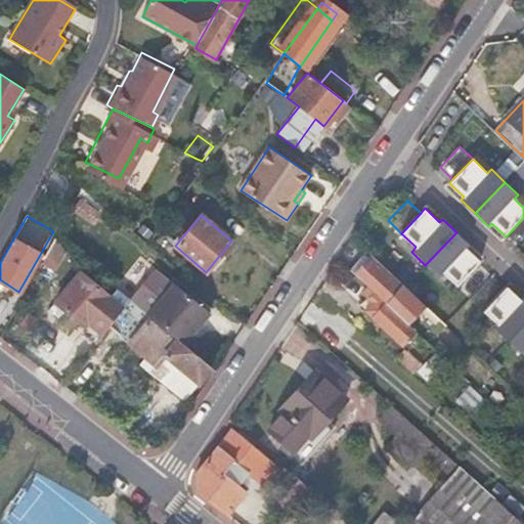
[(523,243),(523,217),(509,233),(522,246),(523,243)]
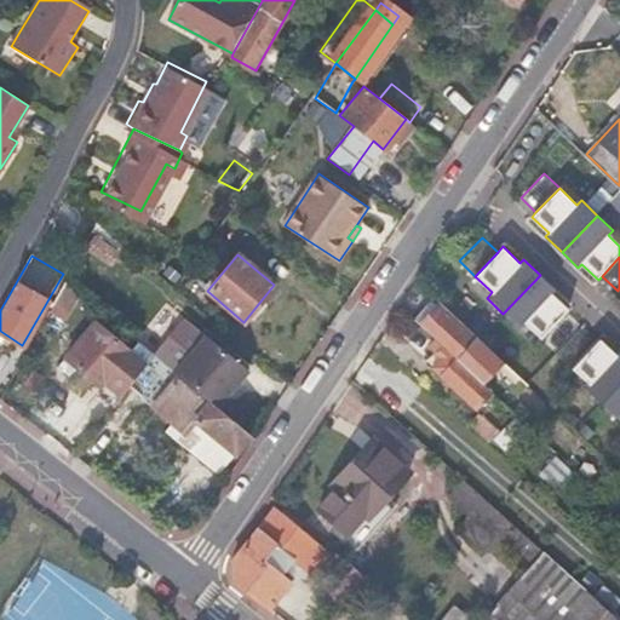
[(555,290),(540,275),(503,314),(518,327),(522,323),(540,340),(562,315),(568,310),(551,293),(555,290)]
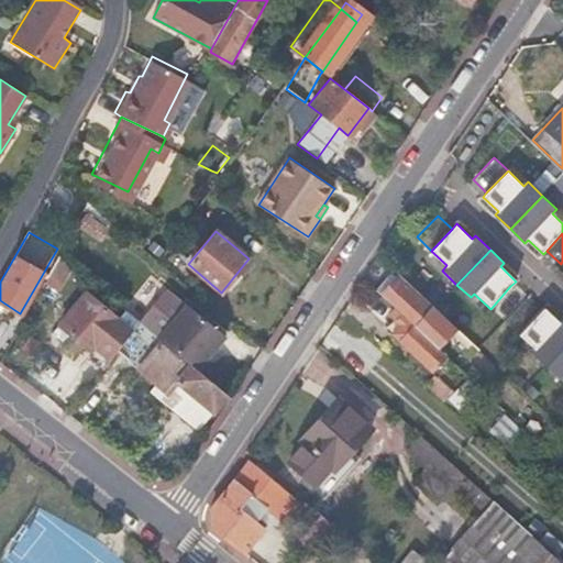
[(453,287),(419,253),(403,269),(438,304),(441,299),(453,287)]
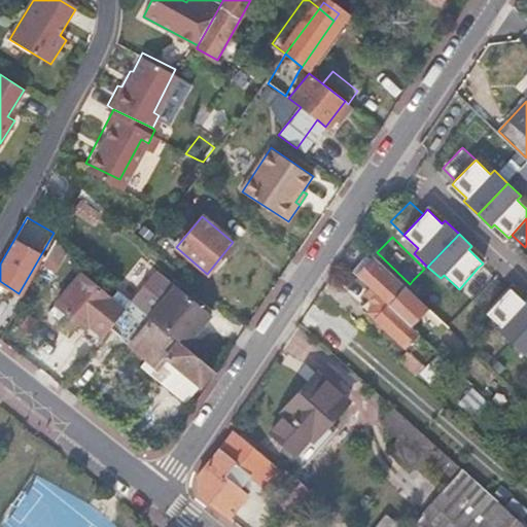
[(55,241),(44,259),(54,265),(63,248),(55,241)]
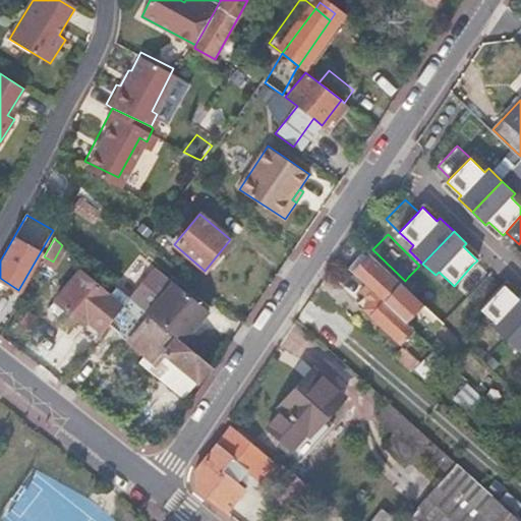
[(421,303),(368,252),(351,271),(370,290),(404,322),(421,303)]
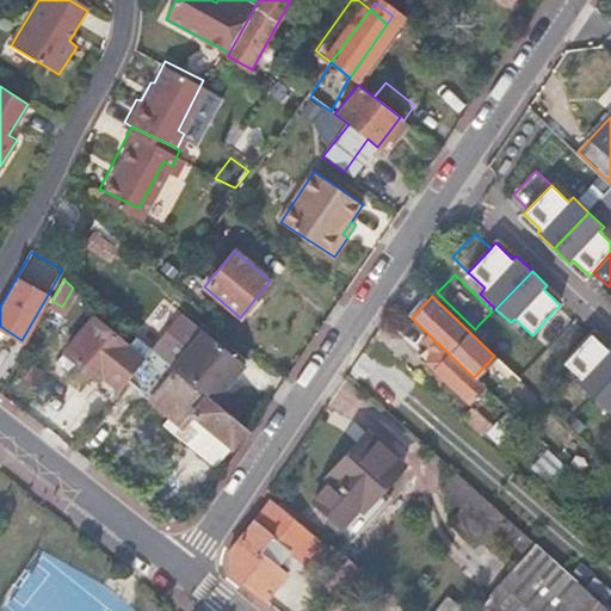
[(571,326),(554,310),(532,335),(548,350),(571,326)]
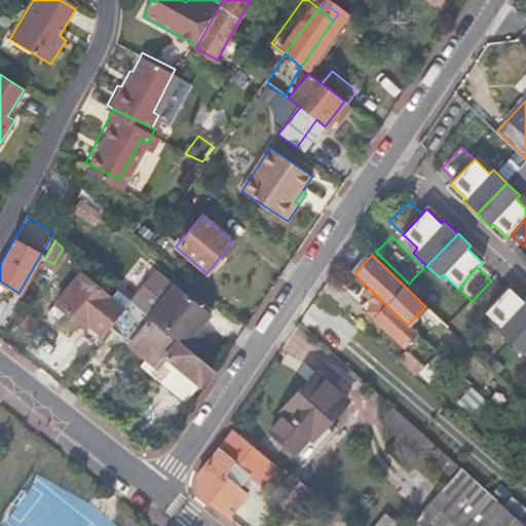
[(423,268),(412,279),(424,292),(428,288),(449,307),(456,299),(423,268)]
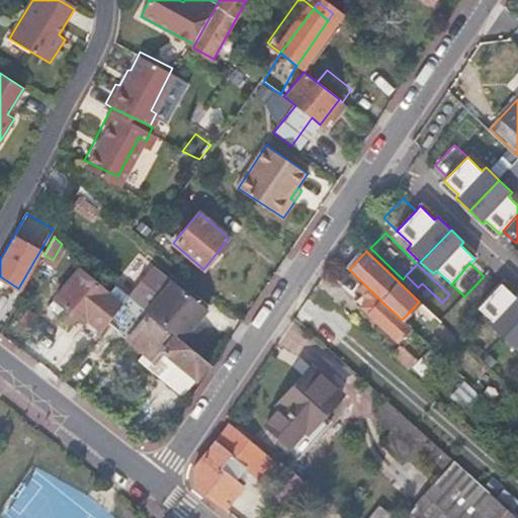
[(103,330),(108,323),(122,305),(81,270),(57,298),(84,321),(86,318),(103,330)]
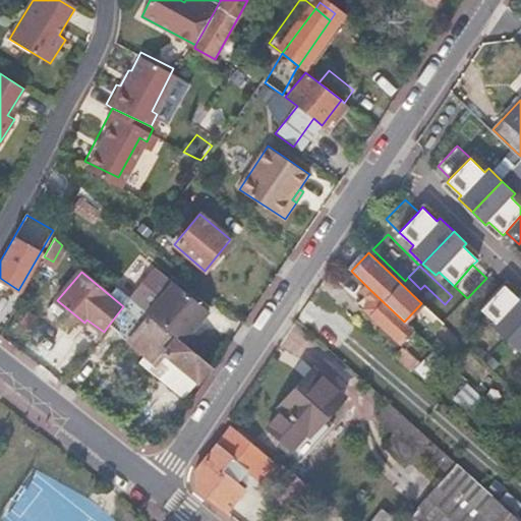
[(499,290),(486,278),(467,298),(480,310),(499,290)]
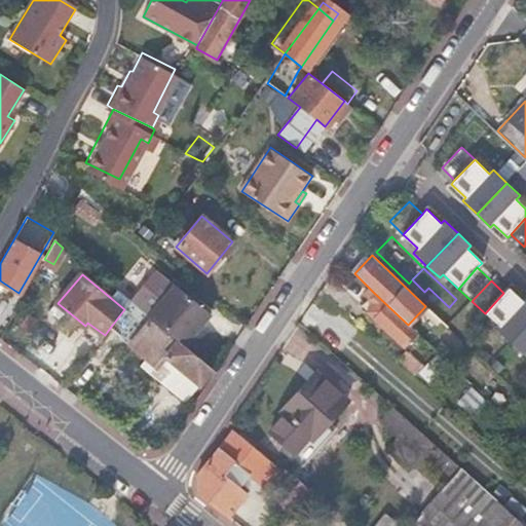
[(148,317),(185,347),(209,314),(174,286),(148,317)]
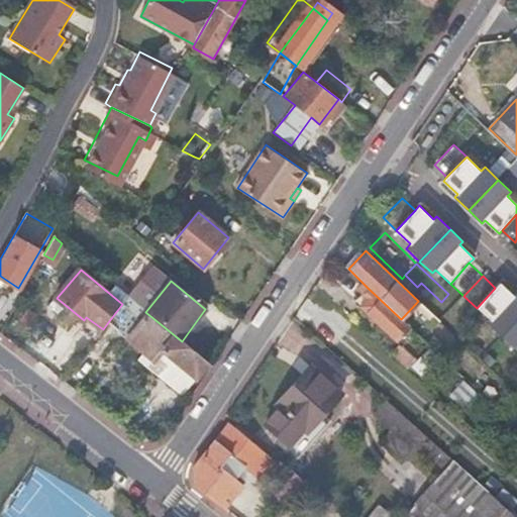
[(516,319),(516,293),(516,294),(513,297),(499,283),(495,288),(477,308),(490,321),(486,325),(499,338),(516,319)]
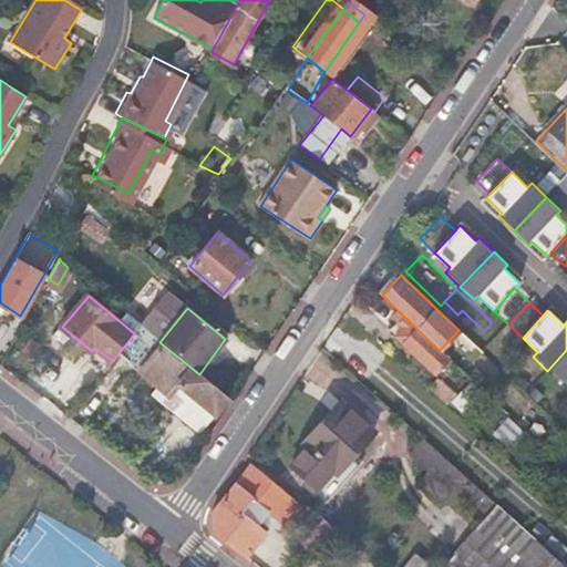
[(440,350),(403,316),(398,322),(403,328),(394,337),(433,373),(447,358),(440,350)]
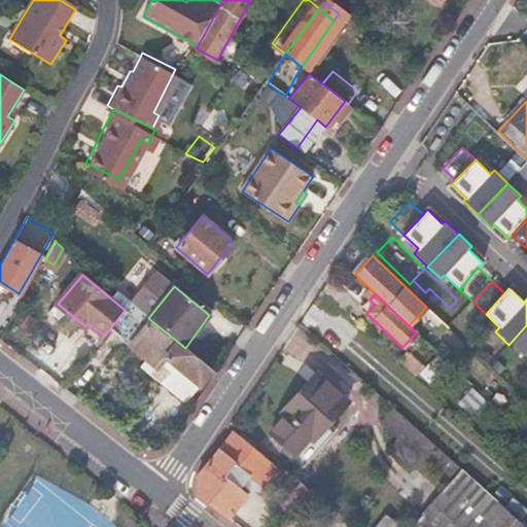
[(191,396),(212,371),(185,348),(148,318),(130,304),(125,310),(110,328),(191,396)]
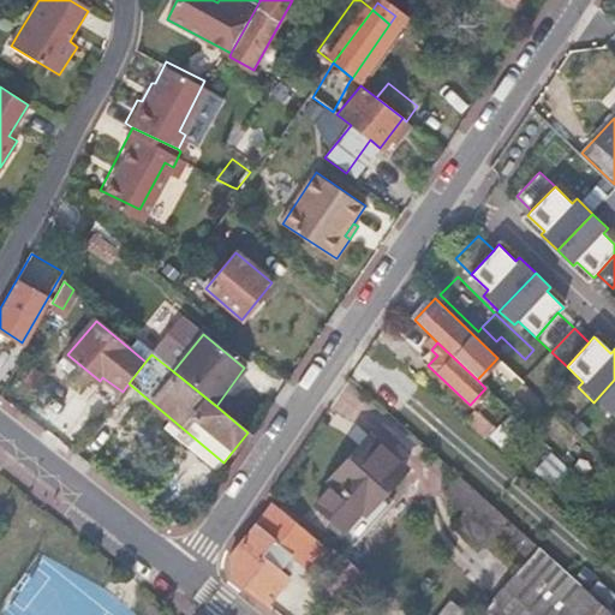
[(95,386),(115,401),(123,392),(102,377),(100,381),(95,386)]
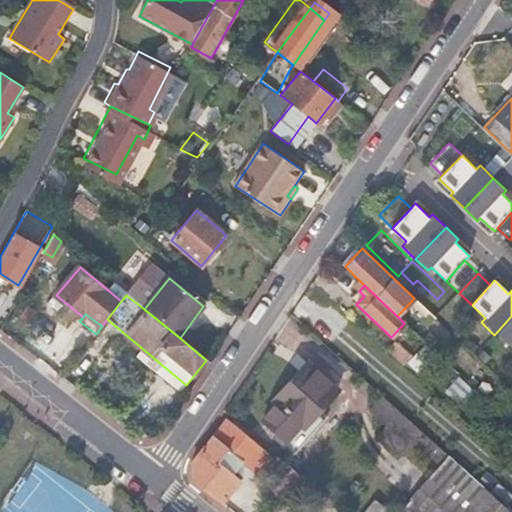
[(511,316),(494,335),(507,347),(510,343),(511,344),(511,316)]
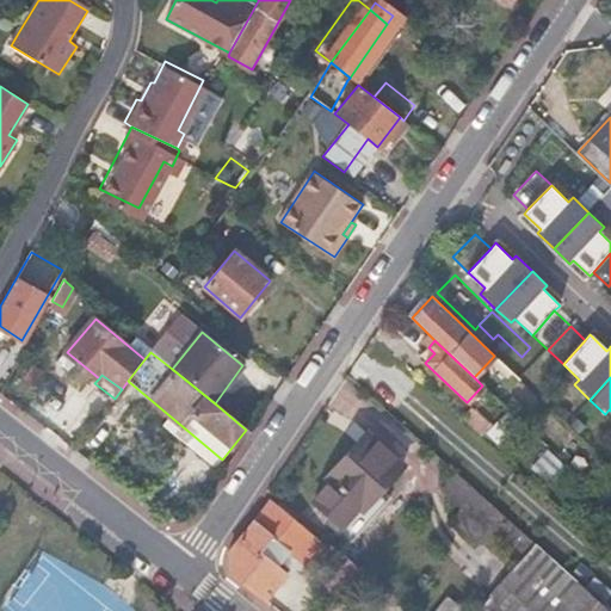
[(486,434),(497,443),(518,420),(508,411),(486,434)]
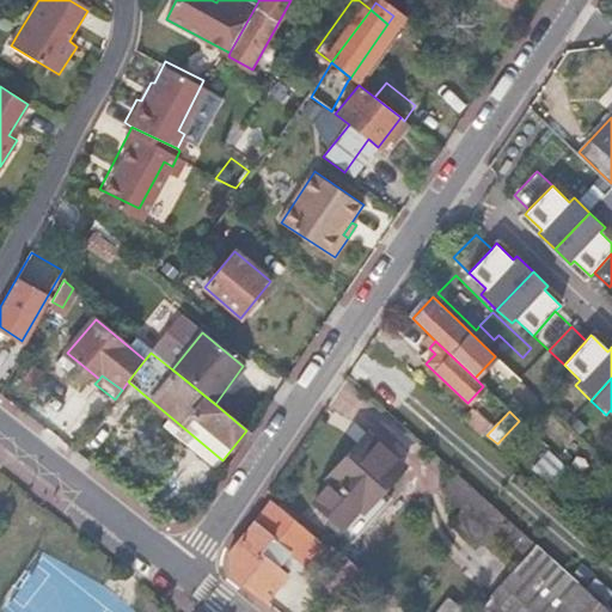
[(365,534),(403,493),(393,482),(405,469),(368,435),(328,478),(332,483),(319,496),(365,534)]
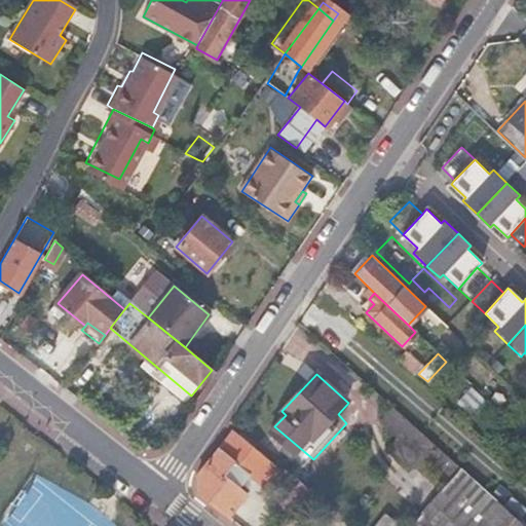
[(473,416),(487,401),(471,386),(456,402),(473,416)]
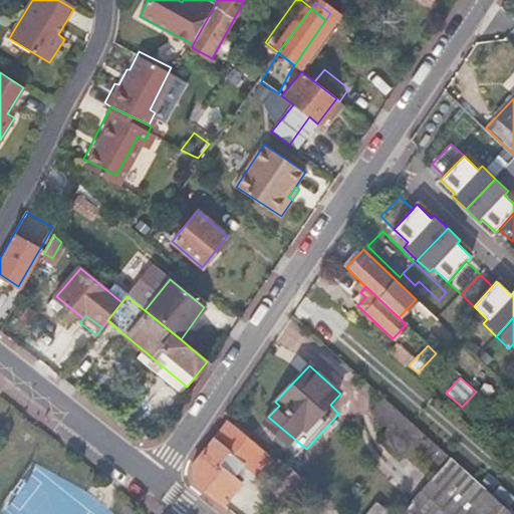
[(442,468),(449,460),(383,400),(370,414),(388,430),(379,438),(403,459),(421,440),(430,448),(428,450),(435,457),(433,460),(442,468)]
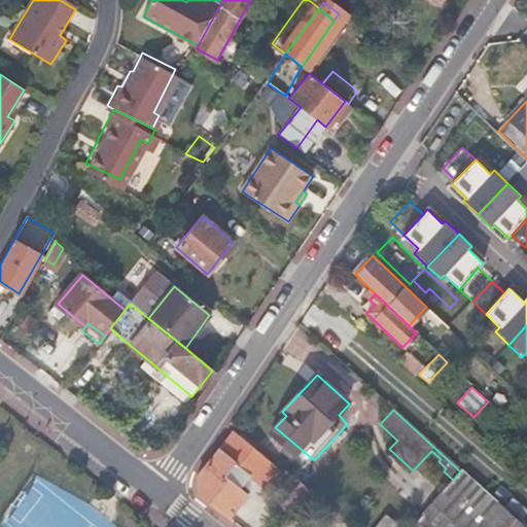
[(278,469),(233,432),(197,477),(198,485),(200,493),(229,516),(250,489),(246,485),(241,490),(223,475),(235,461),(265,485),(278,469)]
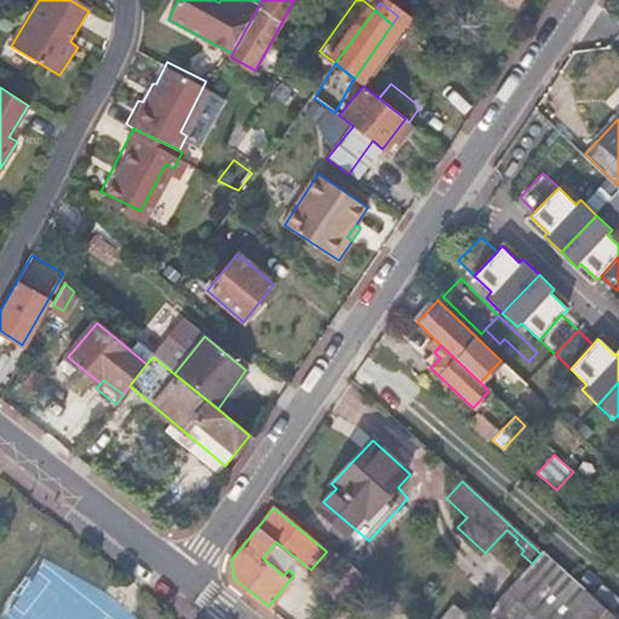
[(612,618),(541,554),(532,563),(482,618),(612,618)]
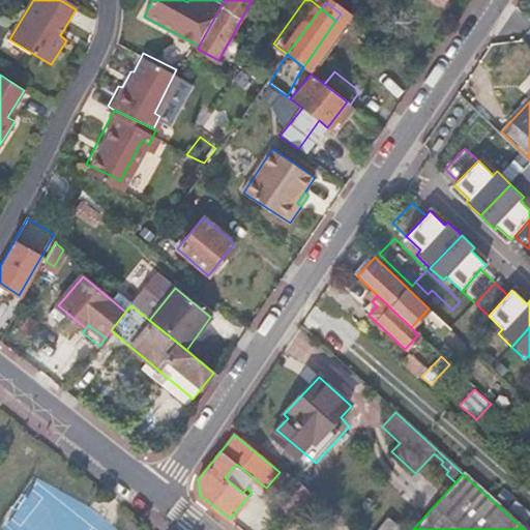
[(322,500),(293,476),(273,499),(287,510),(308,517),(322,500)]
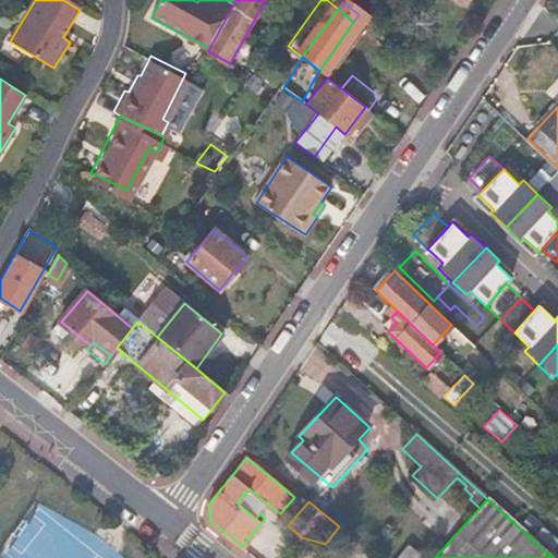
[(425,557),(409,545),(398,557),(425,557)]
